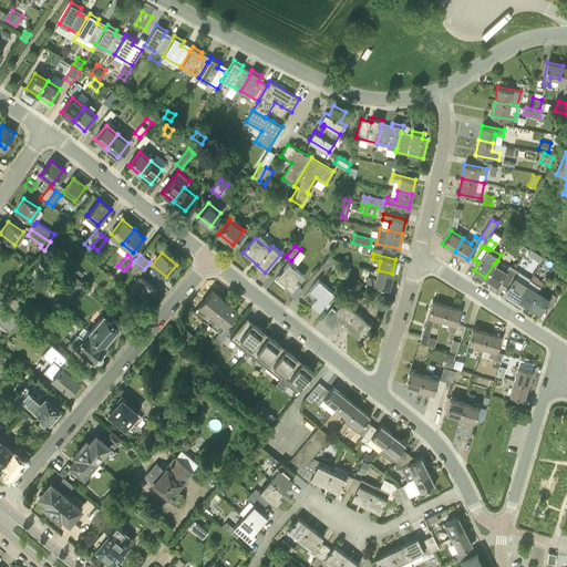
[(336,259),(330,255),(320,267),(326,271),(336,259)]
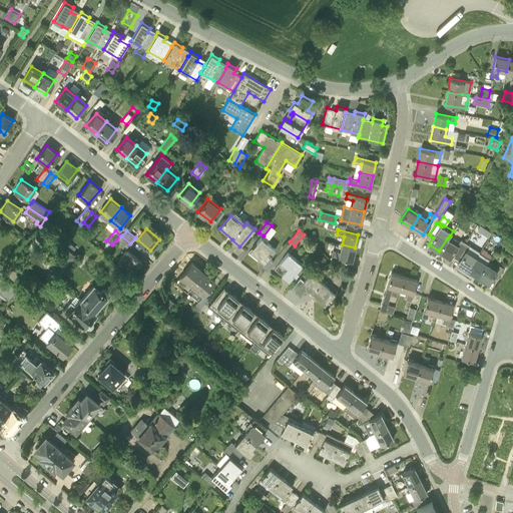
[(130,243),(121,236),(120,235),(116,240),(125,248),(130,243)]
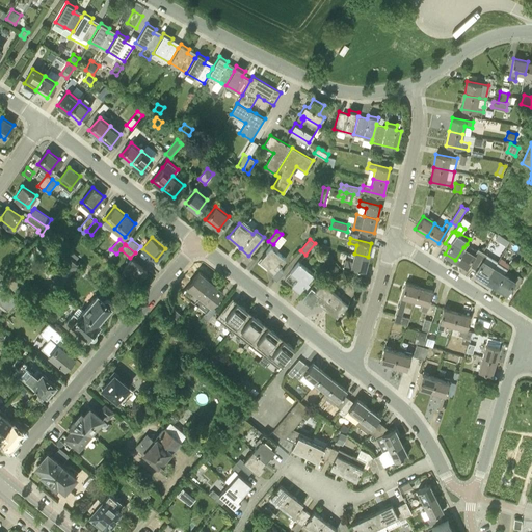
[(472,267),(475,263),(482,251),(478,248),(476,250),(467,244),(463,247),(455,260),(466,267),(468,265),(472,267)]
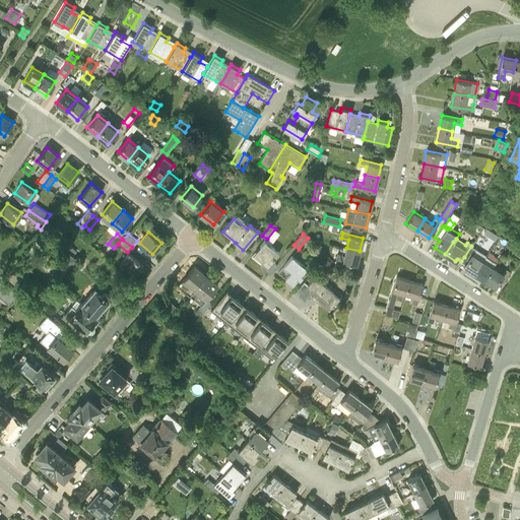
[(256,257),(268,267),(272,270),(277,265),(272,261),(279,253),(264,241),(260,246),(263,248),(256,257)]
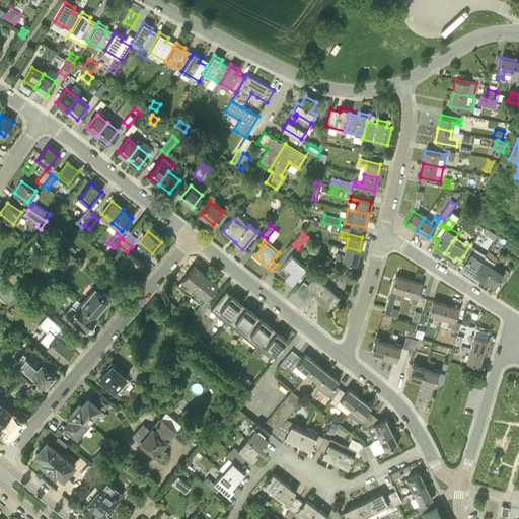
[(463,266),(473,273),(485,254),(474,248),(470,245),(463,256),(467,258),(463,266)]
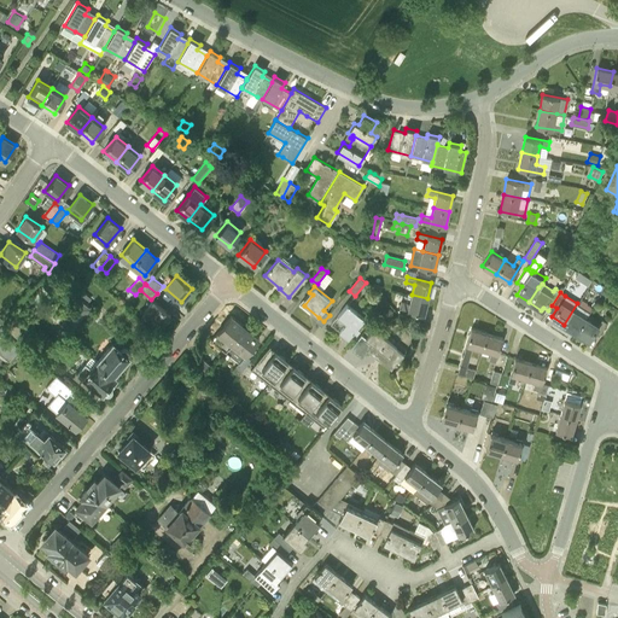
[(409,318),(423,321),(427,298),(412,295),(409,304),(401,302),(400,309),(412,312),(409,318)]
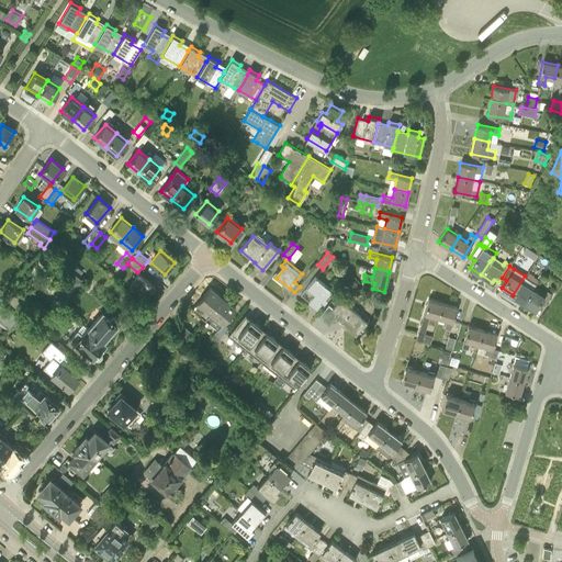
[(351,276),(347,271),(341,276),(346,280),(351,276)]
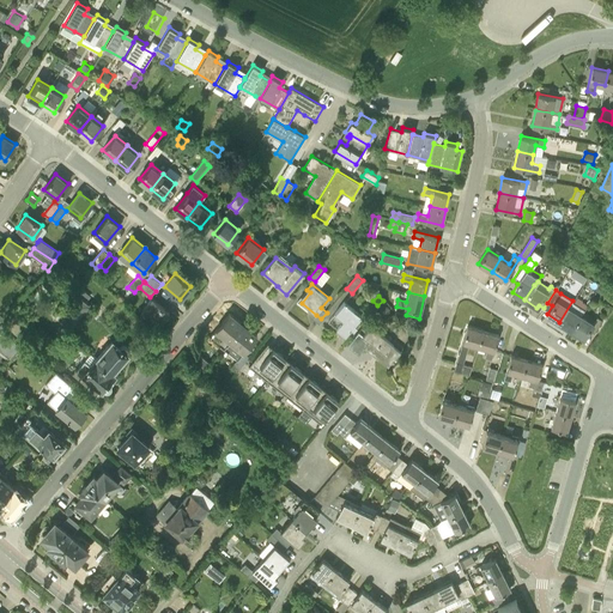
[(158,325),(169,313),(152,298),(143,310),(158,325)]
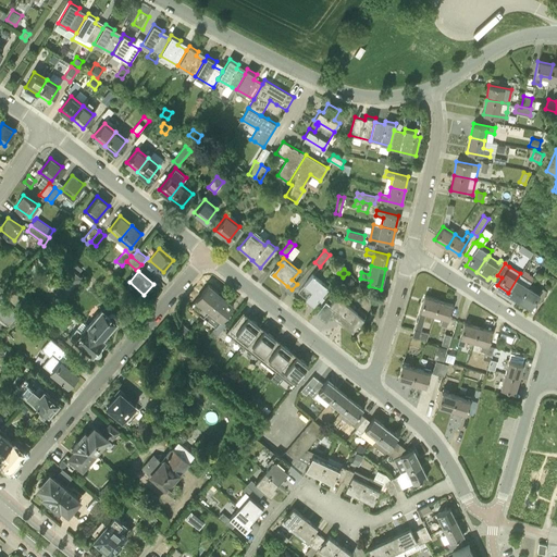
[(312,273),(298,292),(313,305),(329,286),(312,273)]
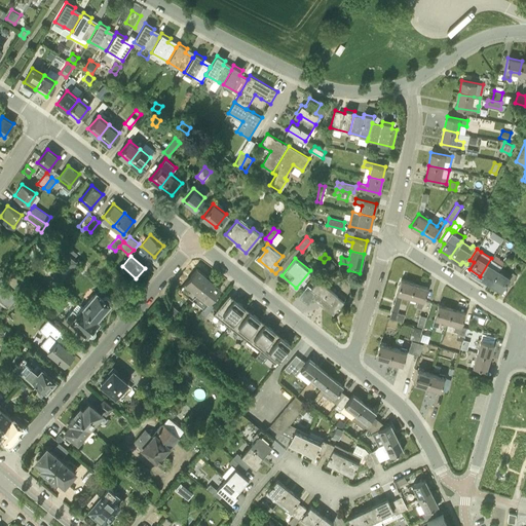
[(480,276),(490,283),(498,270),(501,265),(492,259),(492,258),(491,258),(480,276)]
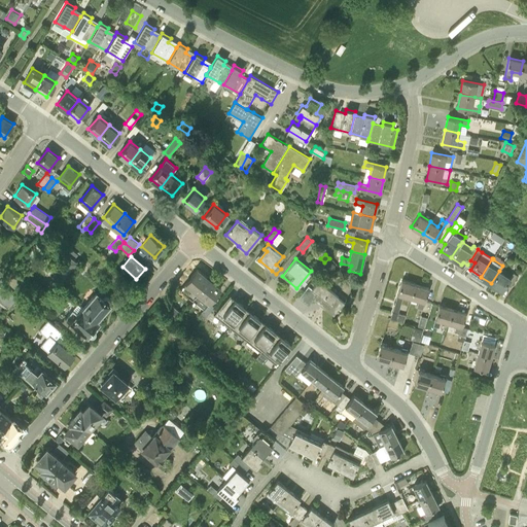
[(337,266),(332,262),(327,264),(326,269),(330,272),(335,271),(337,266)]
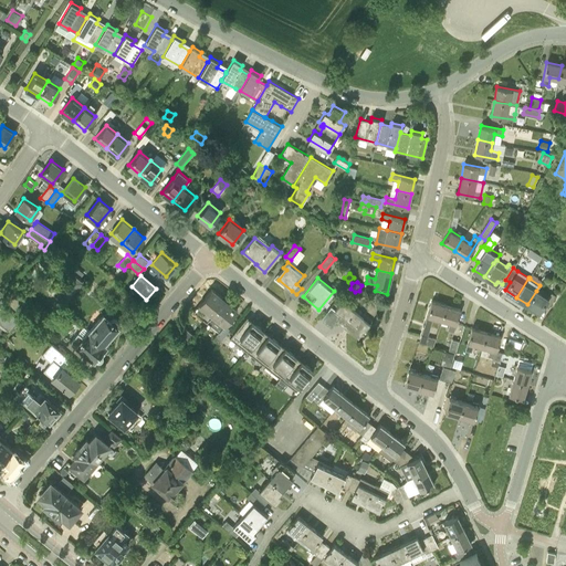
[(199,304),(194,312),(219,332),(213,338),(219,343),(230,328),(224,325),(237,310),(224,300),(211,289),(199,304)]
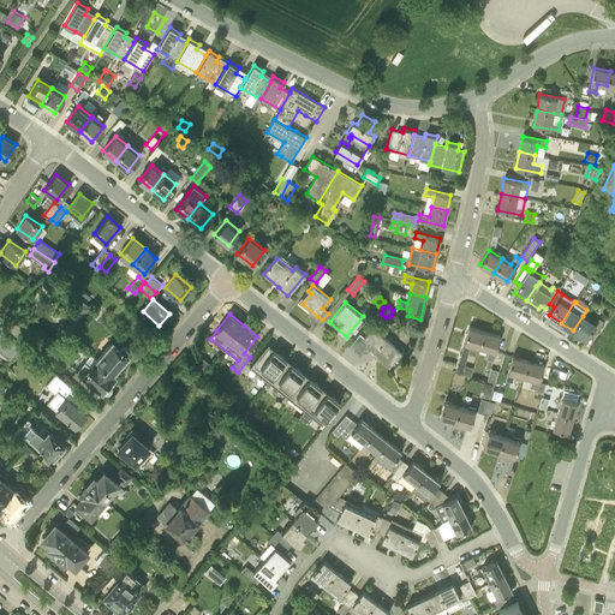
[(595,324),(583,316),(573,330),(585,339),(591,330),(596,334),(604,321),(598,317),(595,324)]
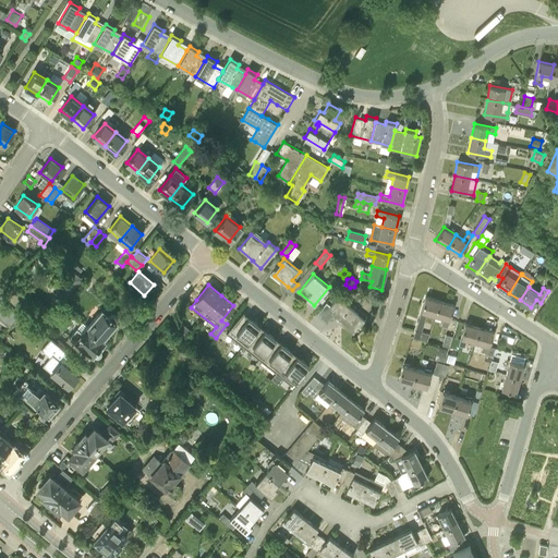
[(498,288),(496,291),(516,304),(518,301),(498,288)]
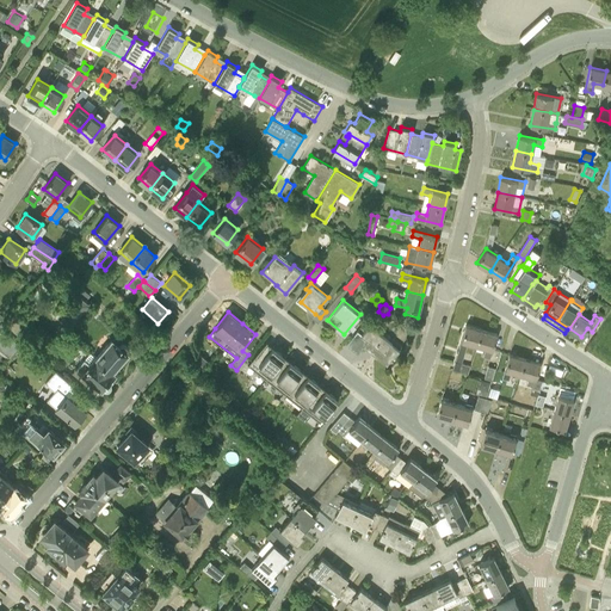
[(0,349),(11,357),(19,346),(22,344),(19,341),(17,344),(6,334),(7,333),(2,326),(0,322),(0,349)]
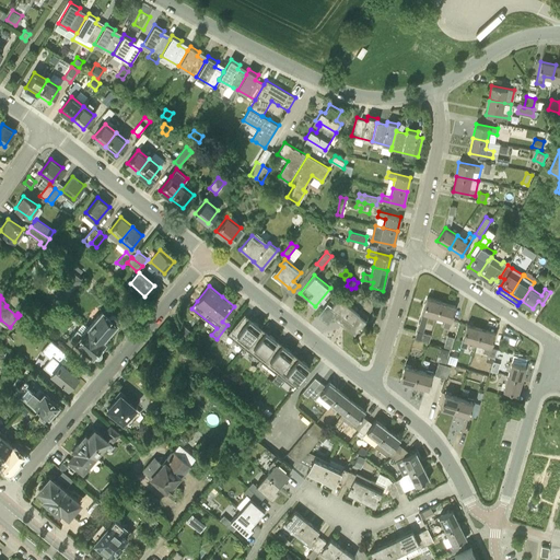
[(333,317),(354,335),(358,330),(359,331),(360,329),(359,328),(366,321),(359,315),(360,314),(339,296),(331,306),(327,303),(317,316),(327,324),(333,317)]
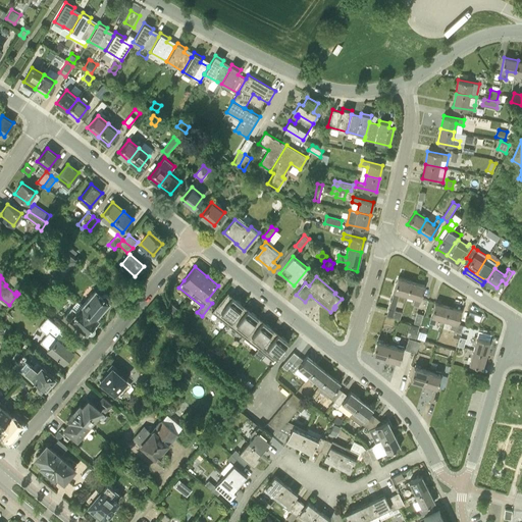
[(400,292),(407,295),(411,281),(398,277),(386,315),(400,319),(402,312),(394,309),(400,292)]
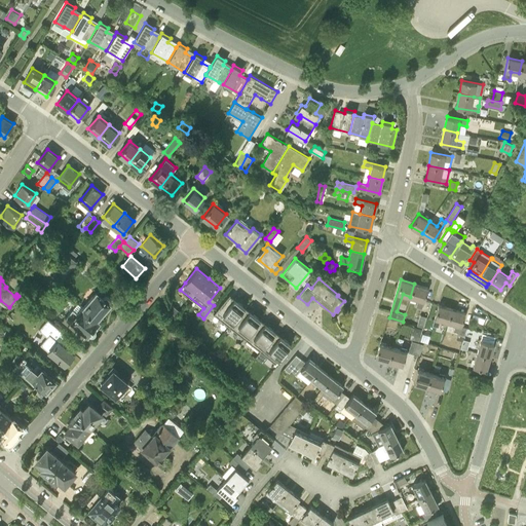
[(414,284),(410,297),(418,299),(416,306),(421,308),(427,288),(414,284)]
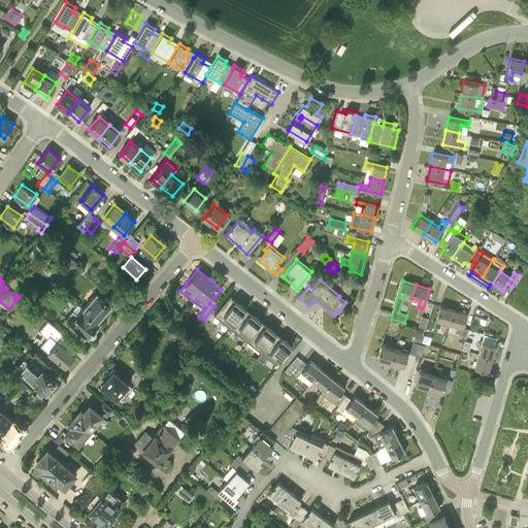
[(103,298),(97,293),(84,308),(98,321),(106,311),(111,305),(109,303),(110,303),(110,302),(110,301),(110,300),(110,299),(109,298),(108,297),(107,297),(106,297),(105,297),(104,297),(103,298)]
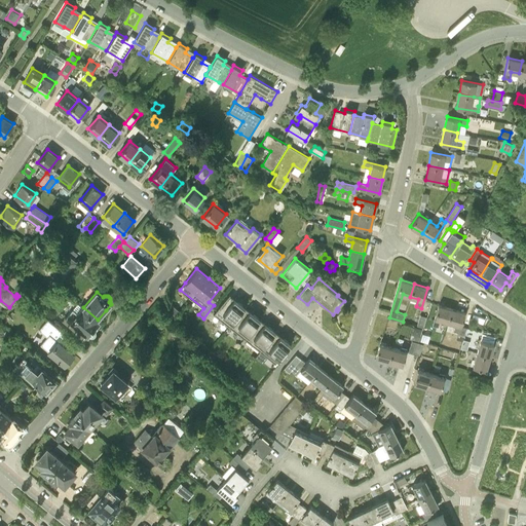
[(237,301),(229,295),(230,294),(229,293),(214,313),(229,327),(245,307),(246,306),(245,305),(245,306),(237,301)]
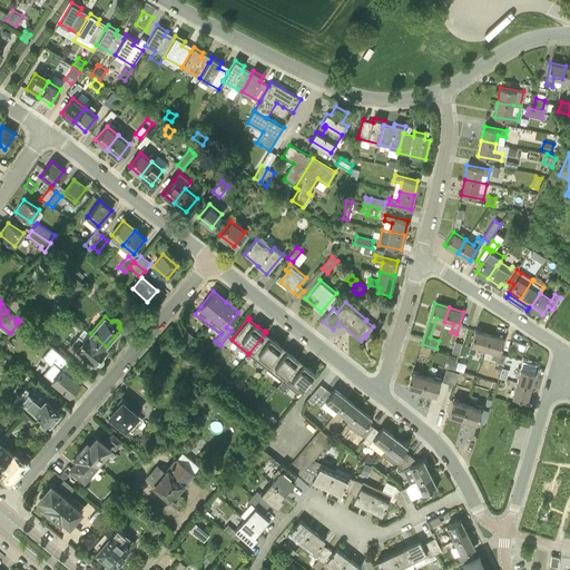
[(179,333),(188,341),(190,342),(195,337),(184,328),(179,333)]
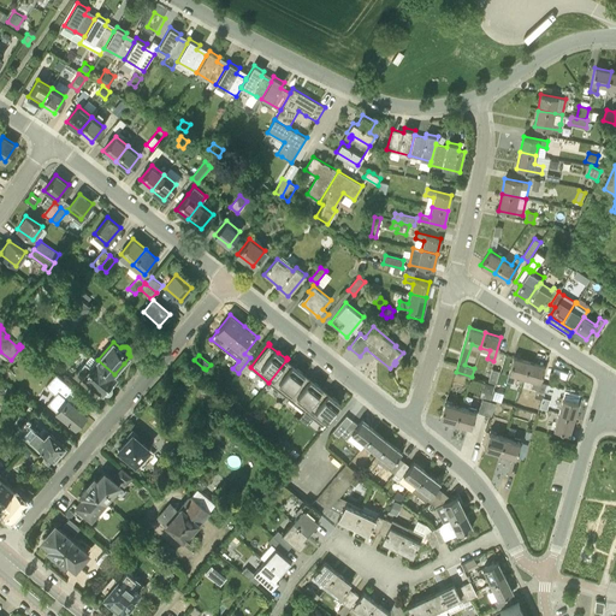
[(104,391),(105,392),(106,392),(107,392),(108,392),(110,392),(110,391),(111,391),(111,390),(112,390),(112,389),(112,388),(112,386),(111,385),(111,384),(117,377),(114,375),(114,374),(98,360),(96,361),(92,356),(77,372),(86,378),(84,379),(99,392),(101,394),(104,391)]
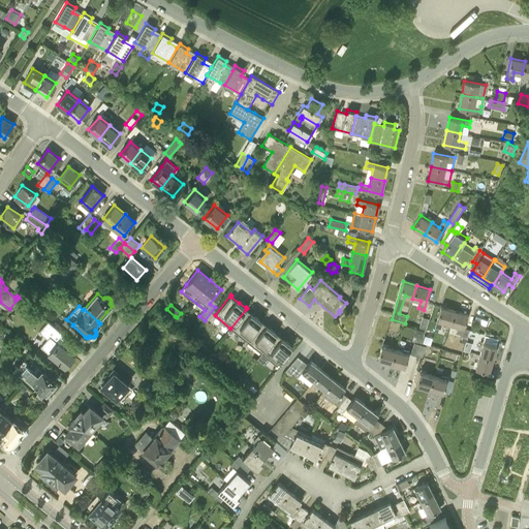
[(455,310),(441,306),(435,327),(440,329),(442,320),(450,323),(455,310)]
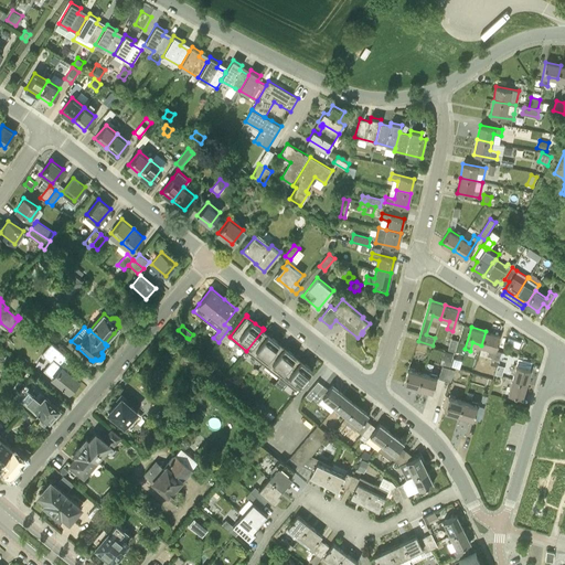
[(278,342),(272,337),(263,330),(246,351),(263,364),(279,343),(280,342),(279,341),(278,342)]
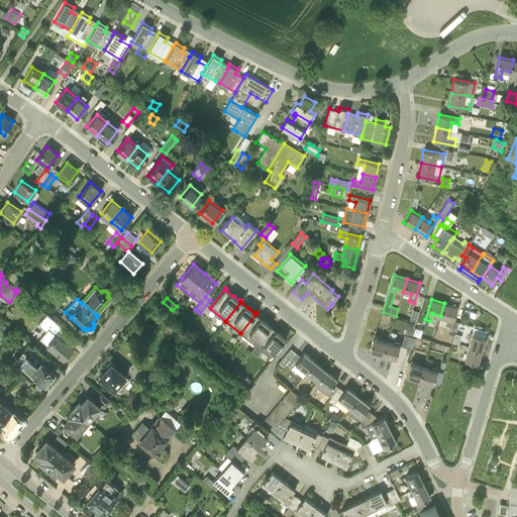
[(446,326),(451,327),(449,332),(454,334),(458,322),(453,320),(457,307),(444,303),(440,316),(448,318),(446,326)]
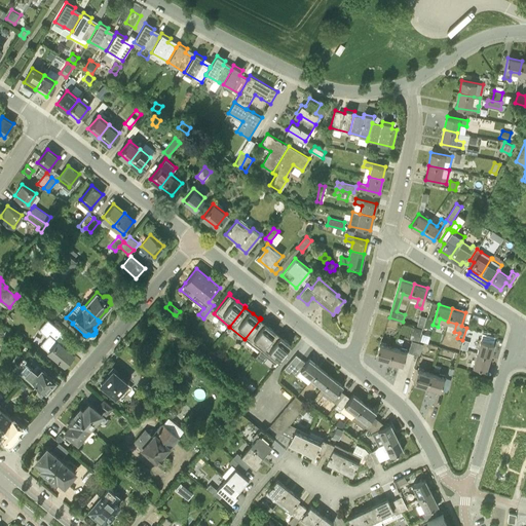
[(171,322),(175,316),(168,312),(165,316),(171,322)]
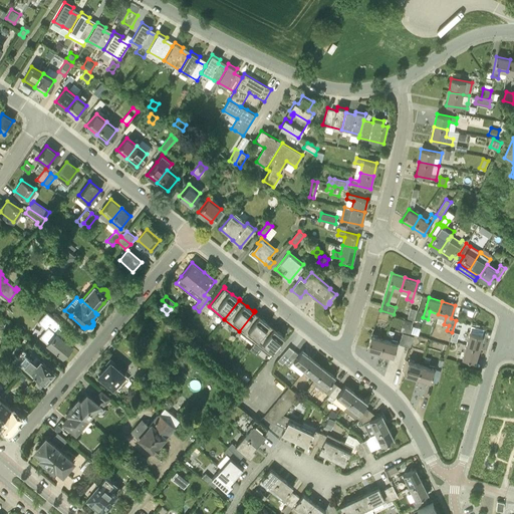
[(414,320),(417,309),(411,307),(407,318),(414,320)]
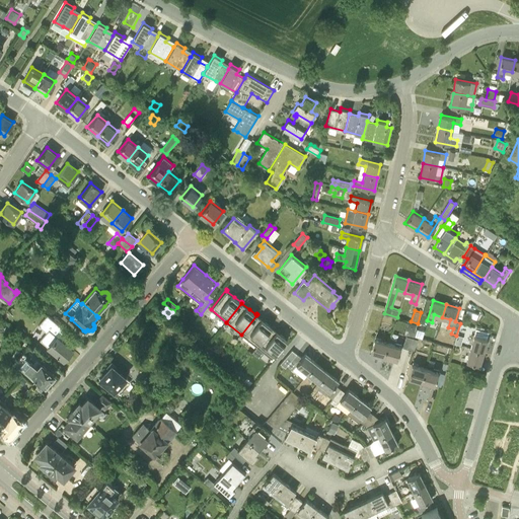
[(63,360),(72,349),(62,341),(68,332),(48,315),(39,326),(47,332),(40,341),(48,347),(63,360)]
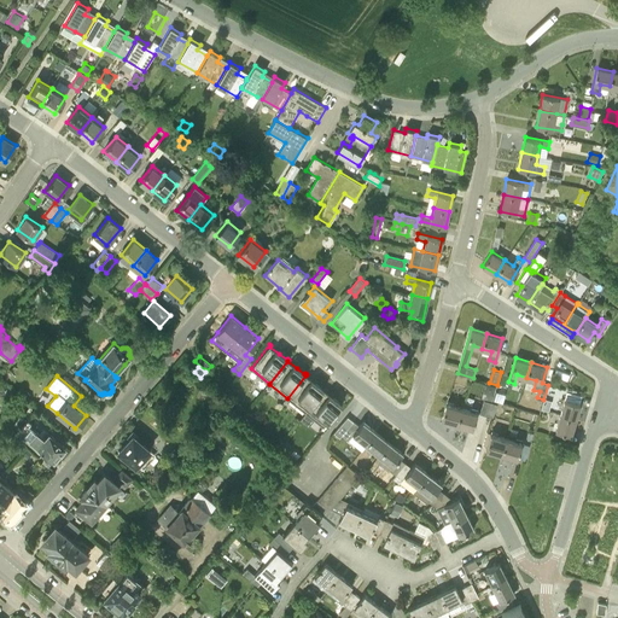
[(322,389),(315,383),(305,375),(287,398),(305,413),(324,390),(325,389),(324,388),(322,389)]
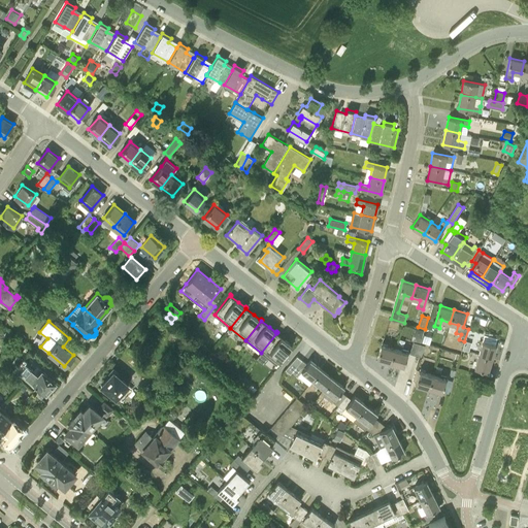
[(28,337),(23,332),(19,337),(24,342),(28,337)]
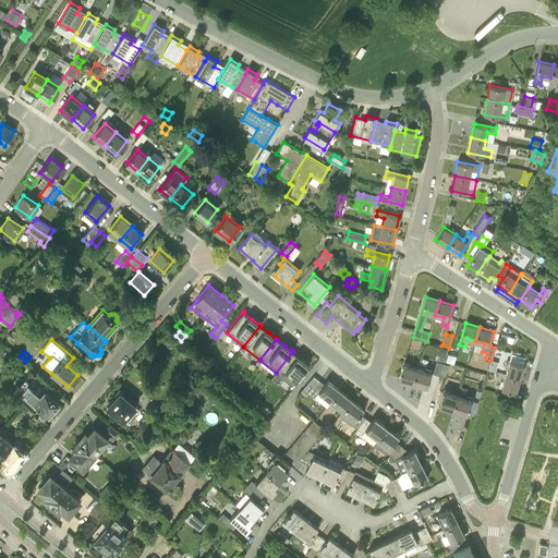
[(307,364),(301,359),(292,352),(276,373),(292,385),(310,364),(308,363),(307,364)]
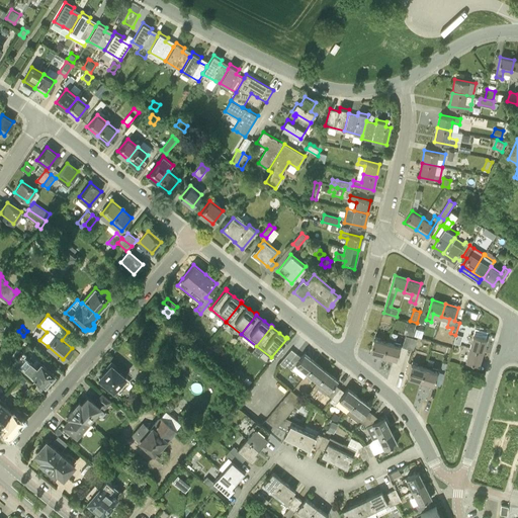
[(470,344),(483,348),(487,338),(486,338),(488,332),(475,328),(470,344)]
